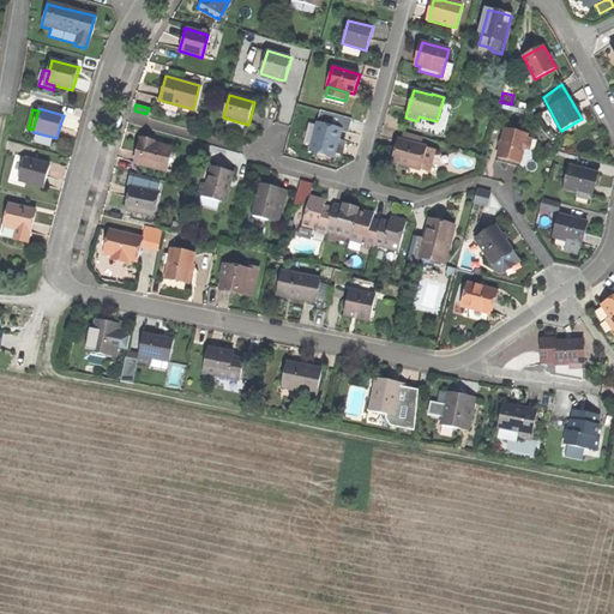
[(551,131),(559,127),(549,109),(542,113),(551,131)]
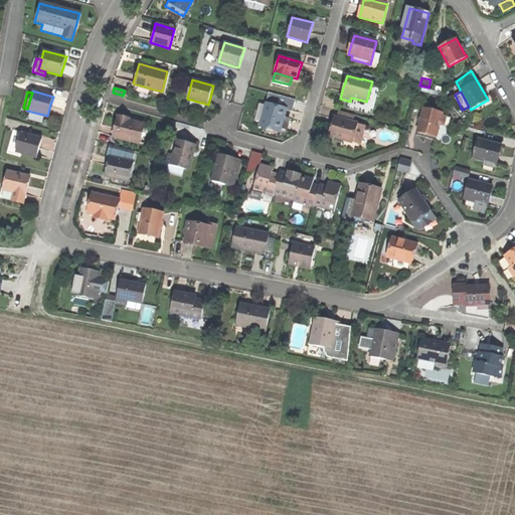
[(254,121),(262,123),(266,106),(260,104),(254,121)]
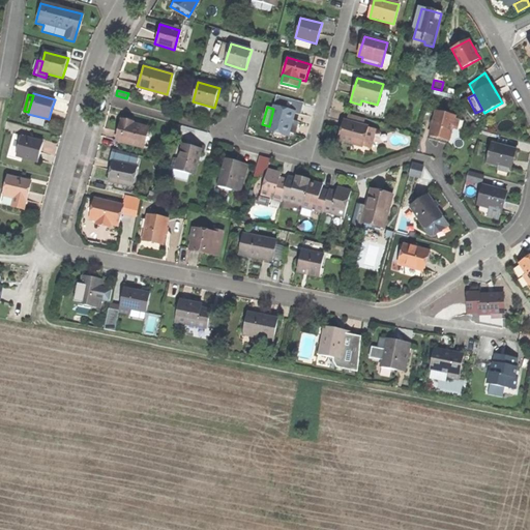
[(273,107),(273,109),(269,126),(268,130),(289,136),(291,124),(294,112),(273,107)]
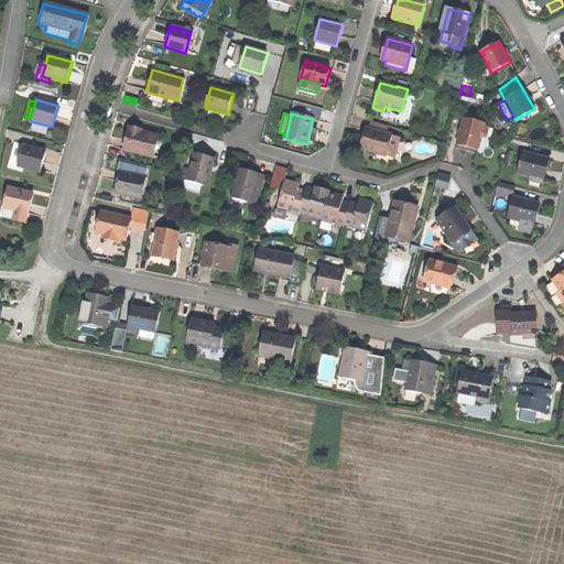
[(464,119),(457,144),(478,150),(480,142),(481,138),(485,127),(485,125),(464,119)]
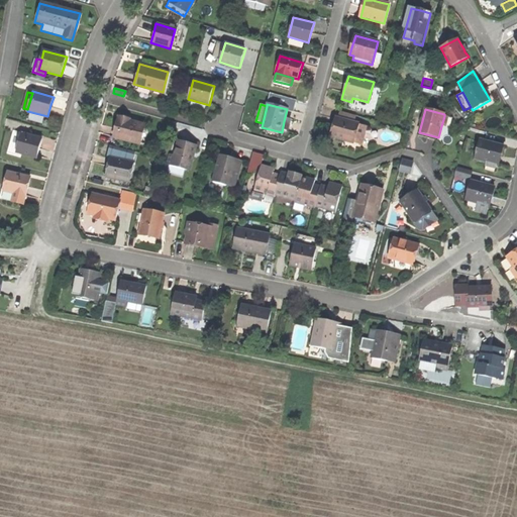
[(339,111),(337,118),(351,122),(354,115),(339,111)]
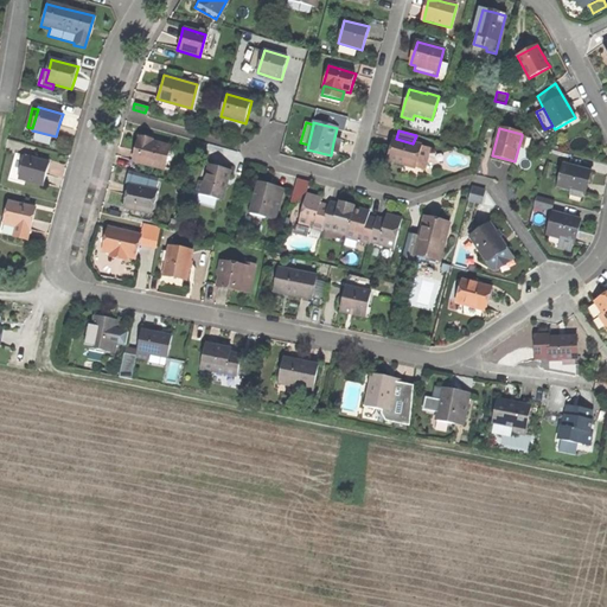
[(133,160),(160,168),(167,146),(152,141),(152,140),(140,136),(136,148),(133,160)]
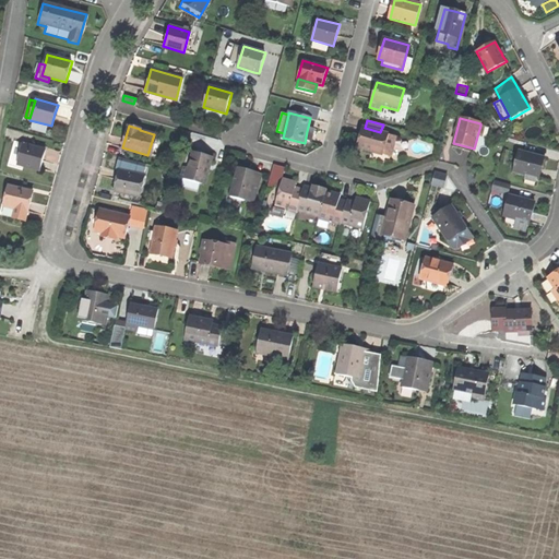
[(372,152),(382,154),(388,134),(380,132),(365,128),(364,128),(363,134),(360,142),(364,143),(361,149),(372,152)]
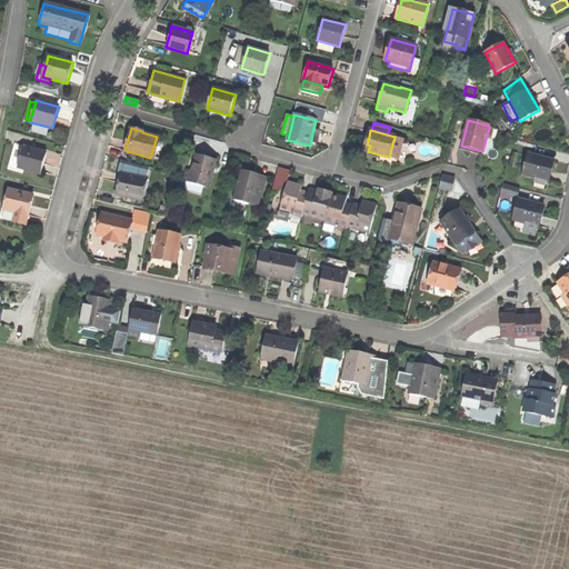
[(402,139),(395,137),(389,157),(379,155),(377,162),(390,167),(396,163),(402,139)]
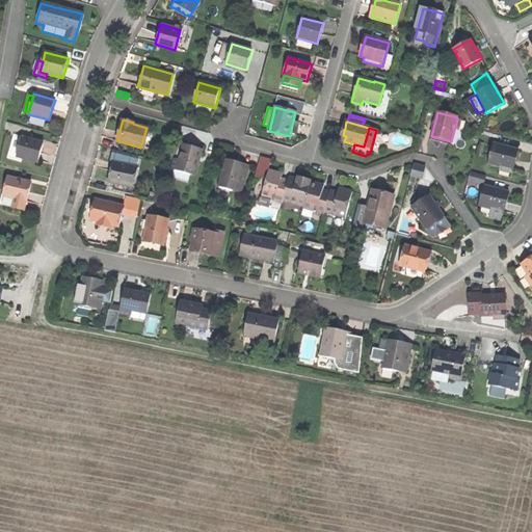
[(17,160),(17,157),(22,137),(14,135),(7,158),(17,160)]
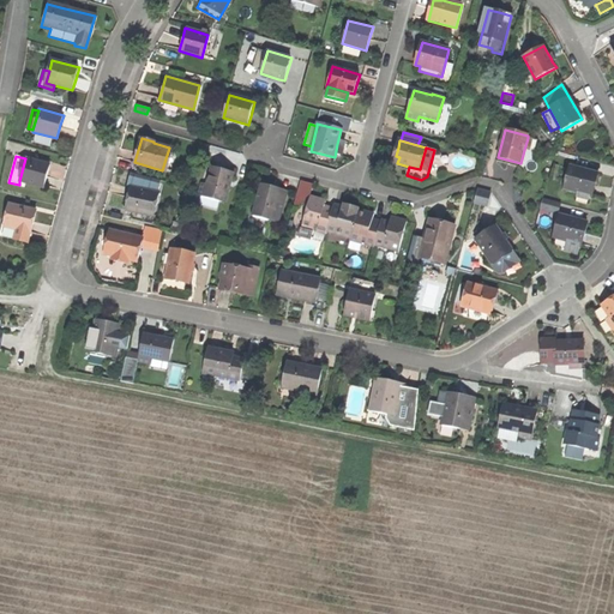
[(519,167),(521,163),(498,157),(497,161),(519,167)]
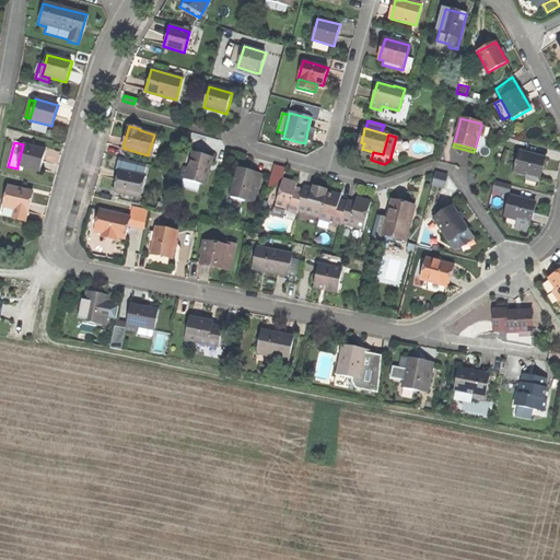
[(46,150),(23,144),(18,165),(41,172),(43,161),(46,150)]
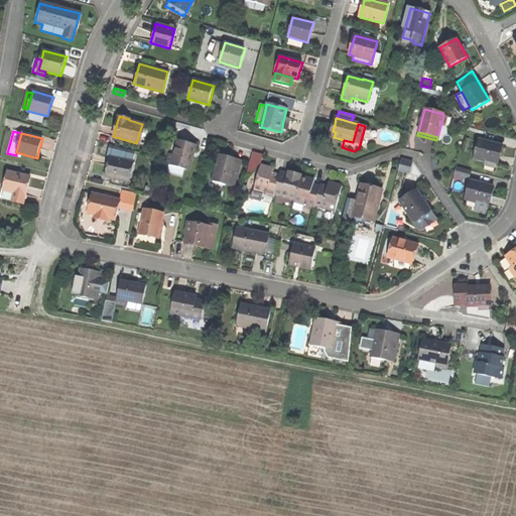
[(496,164),(498,164),(500,155),(502,146),(480,139),(475,158),(486,161),(496,164)]
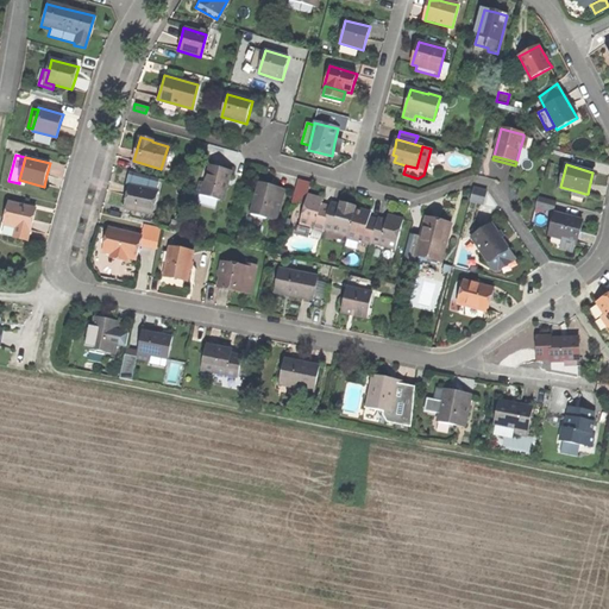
[(198,193),(223,200),(232,171),(221,168),(211,165),(206,182),(201,181),(198,193)]
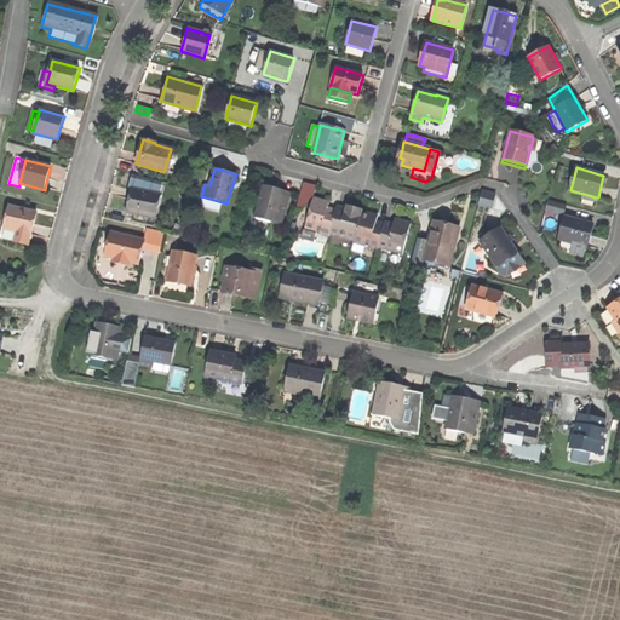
[(130,188),(132,189),(160,195),(162,183),(132,176),(130,188)]
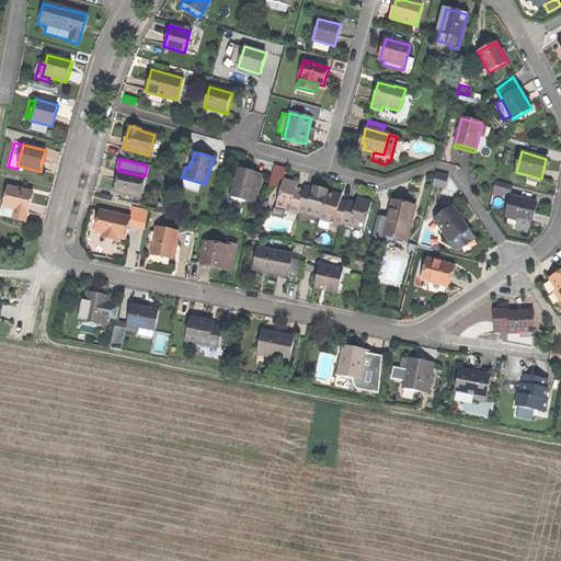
[(276,185),(282,187),(284,180),(287,169),(276,165),(270,186),(275,189),(276,185)]
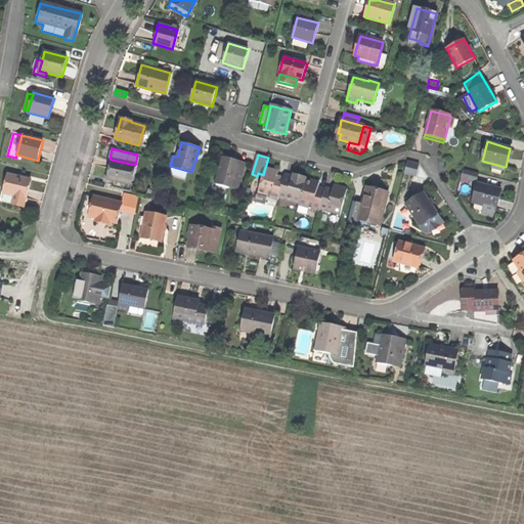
[(238,187),(243,171),(236,169),(232,168),(234,159),(231,158),(224,156),(216,184),(230,188),(231,185),(238,187)]
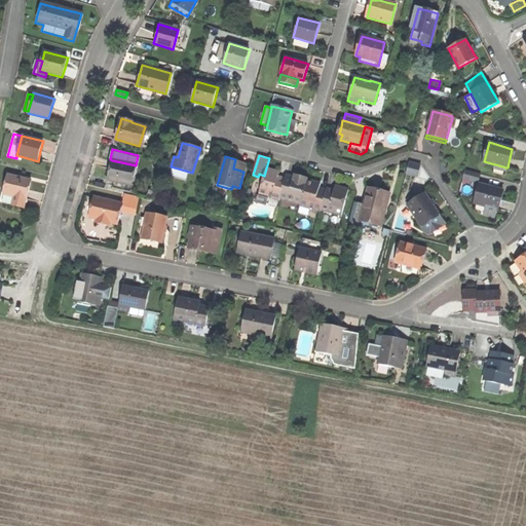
[(136,165),(112,160),(110,170),(108,180),(132,185),(136,165)]
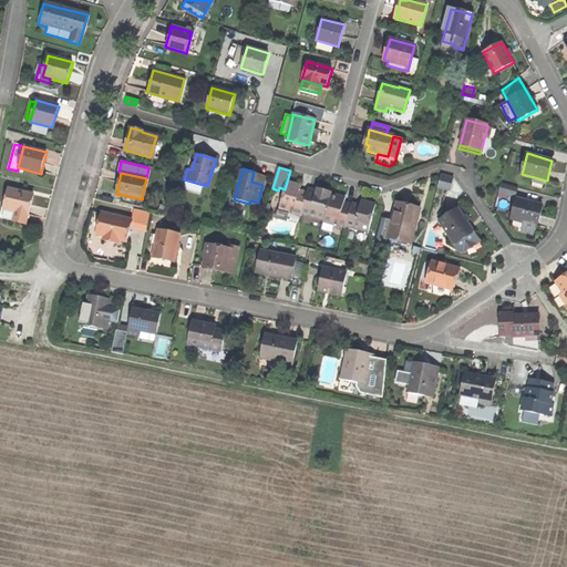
[(450,192),(453,177),(442,175),(437,188),(450,192)]
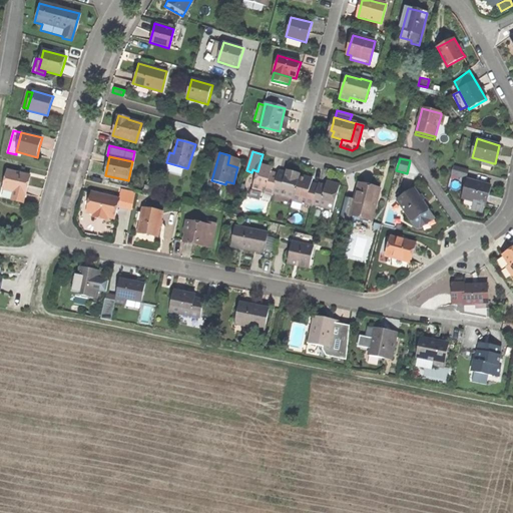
[(273,195),(274,193),(279,175),(279,173),(273,172),(274,168),(270,167),(260,164),(258,171),(250,195),(252,199),(258,200),(261,198),(262,192),(273,195)]
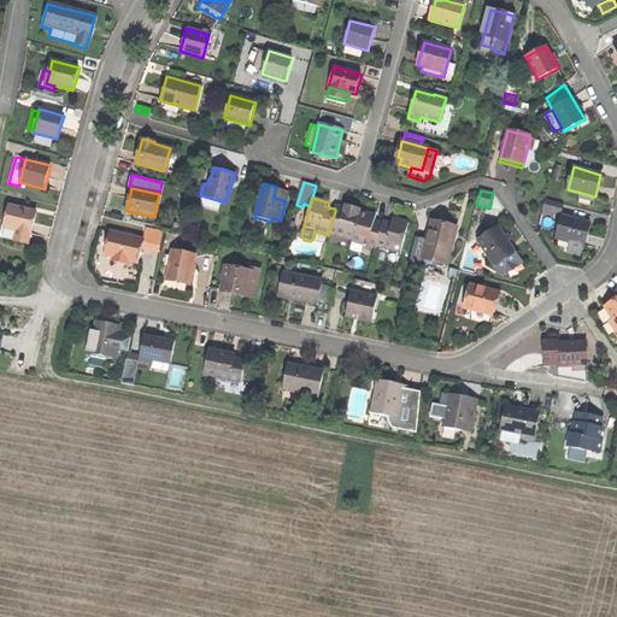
[(563,205),(545,200),(542,210),(560,215),(563,205)]
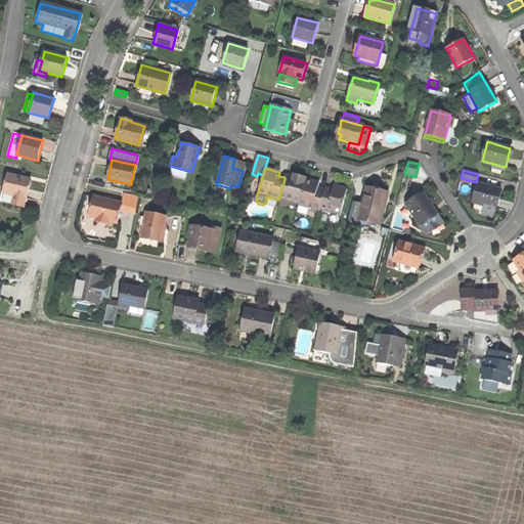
[(8,175),(4,193),(27,199),(28,191),(31,180),(8,175)]
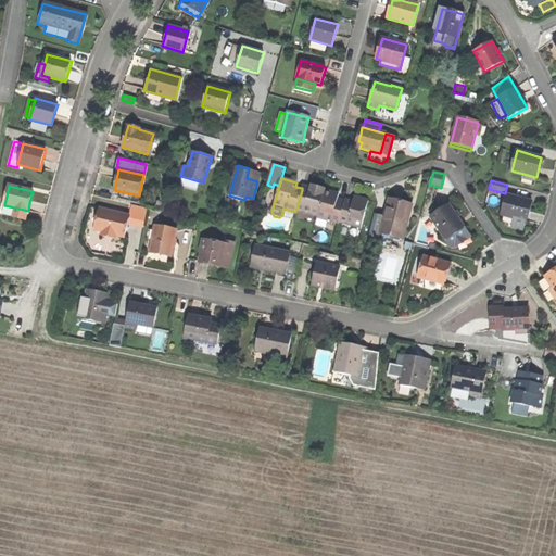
[(297,210),(318,216),(325,191),(326,190),(316,187),(312,186),(310,192),(302,190),(297,210)]
